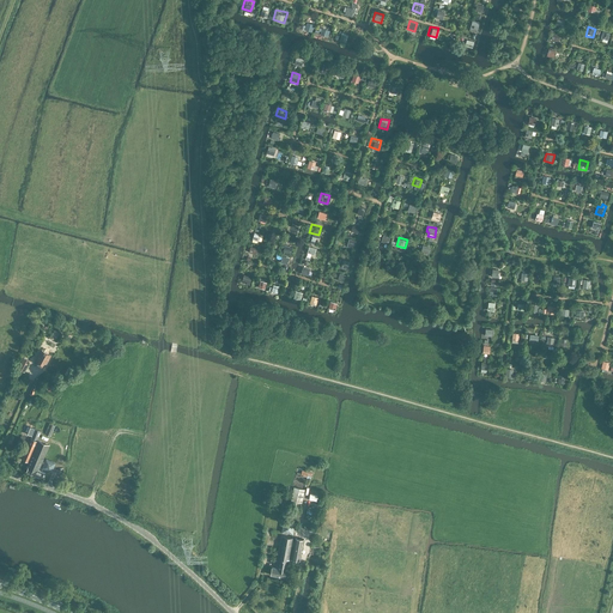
[(311,254),(315,254),(316,248),(309,246),(307,260),(310,260),(311,254)]
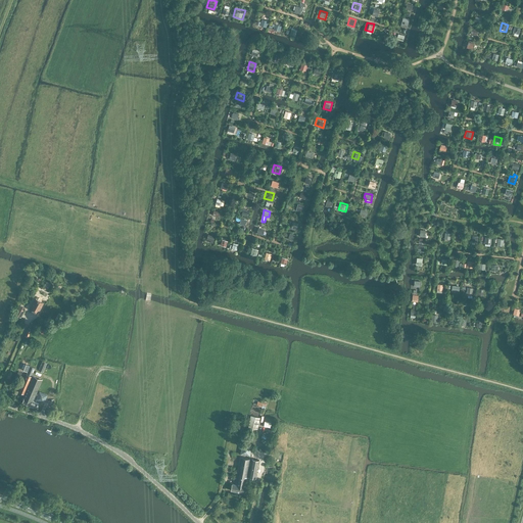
[(296,219),(289,218),(287,226),(294,227),(296,219)]
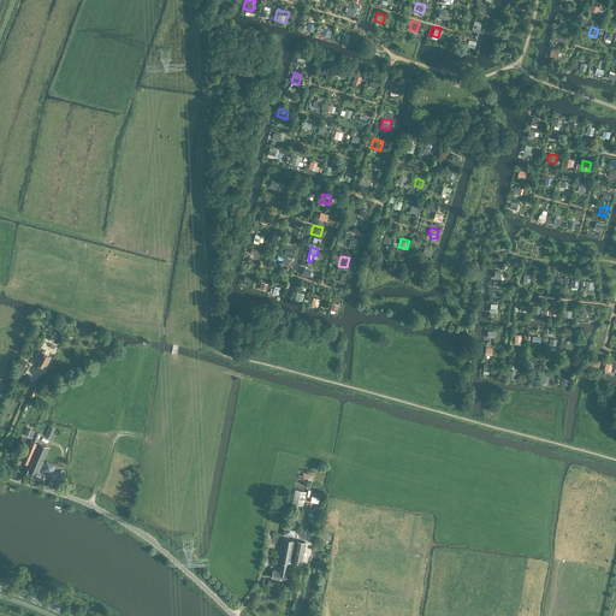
[(302,264),(300,272),(309,274),(311,266),(302,264)]
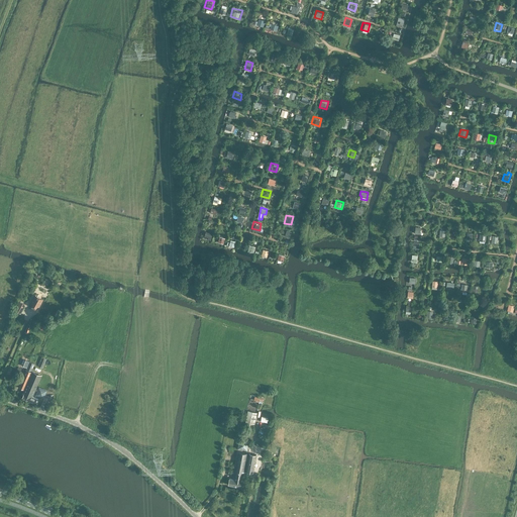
[(239,239),(230,235),(227,243),(236,246),(239,239)]
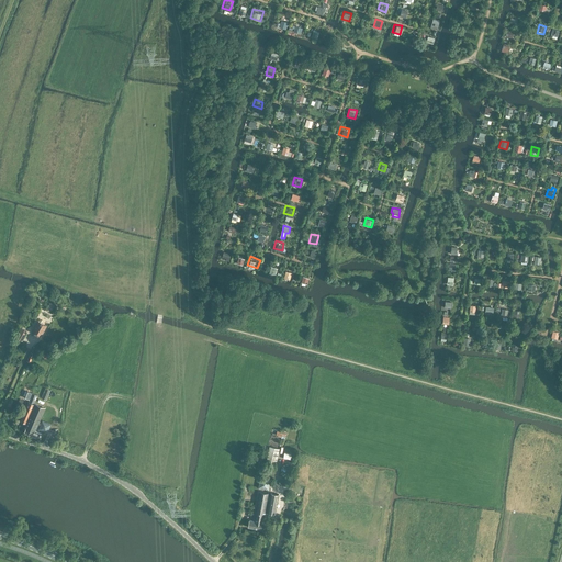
[(277,274),(278,268),(271,266),(269,273),(277,274)]
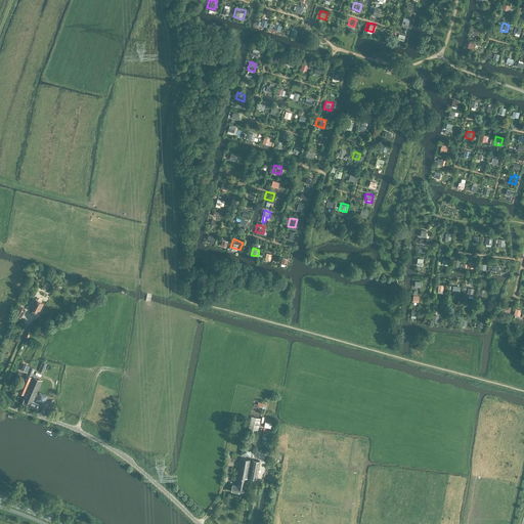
[(275,254),(266,252),(265,259),(274,261),(275,254)]
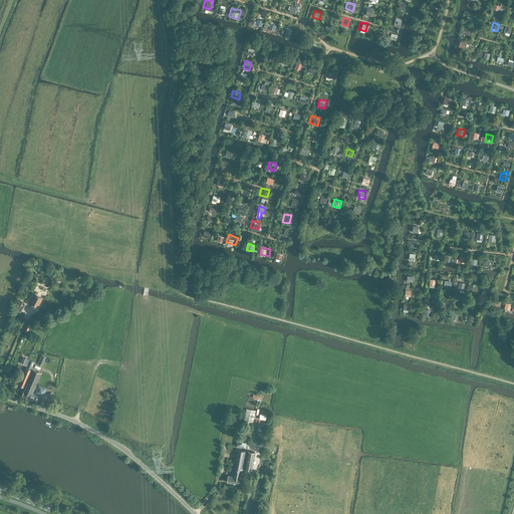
[(283,252),(275,249),(273,257),(281,259),(283,252)]
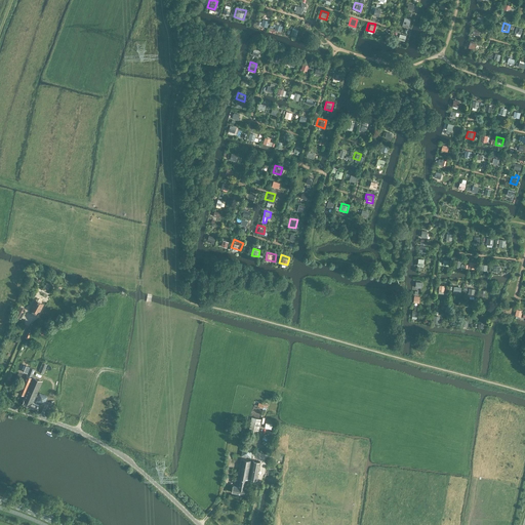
[(41,308),(43,304),(36,300),(31,311),(38,314),(39,311),(40,311),(42,308),(41,308)]
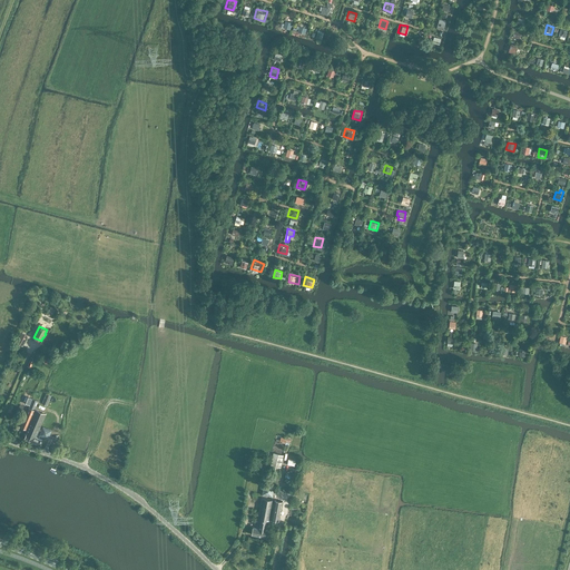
[(21,346),(27,335),(21,333),(16,343),(21,346)]
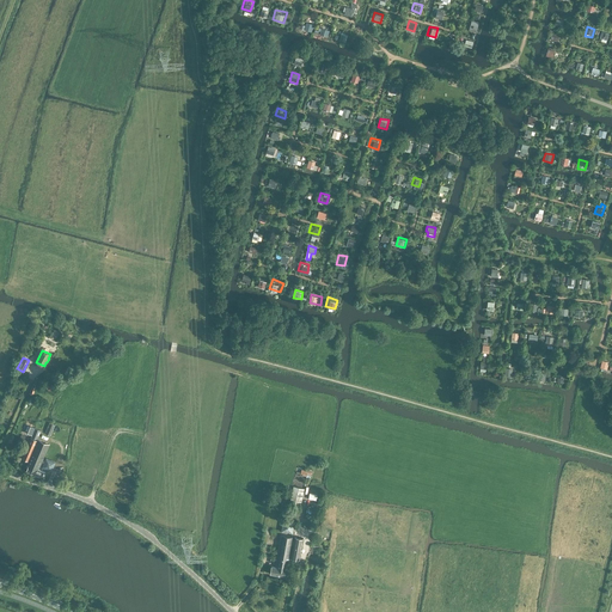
[(50,436),(55,424),(50,423),(46,434),(50,436)]
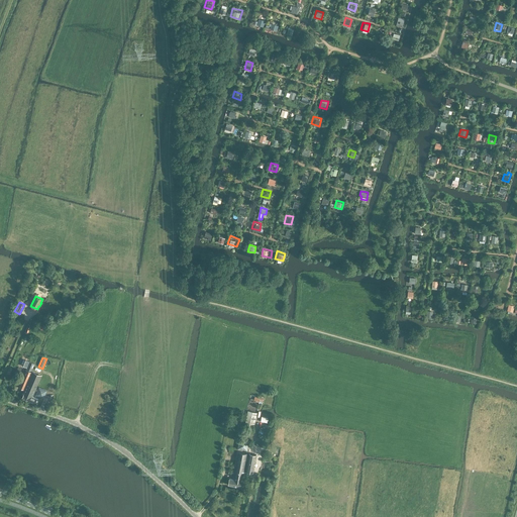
[(24,389),(31,373),(31,372),(34,364),(29,362),(19,387),(24,389)]
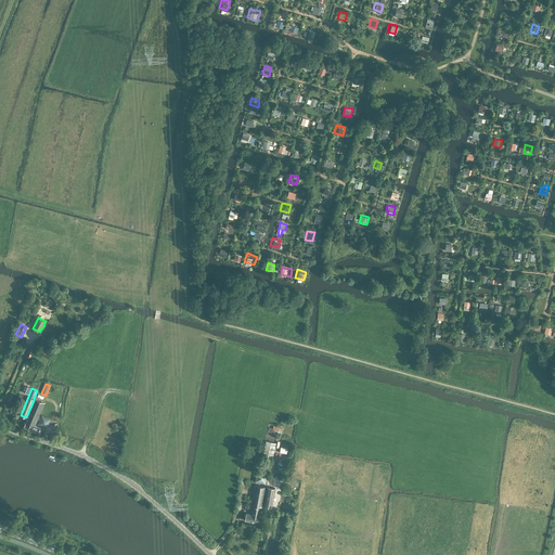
[(35,426),(44,403),(35,399),(34,400),(26,417),(25,422),(26,423),(24,427),(39,434),(41,428),(35,426)]
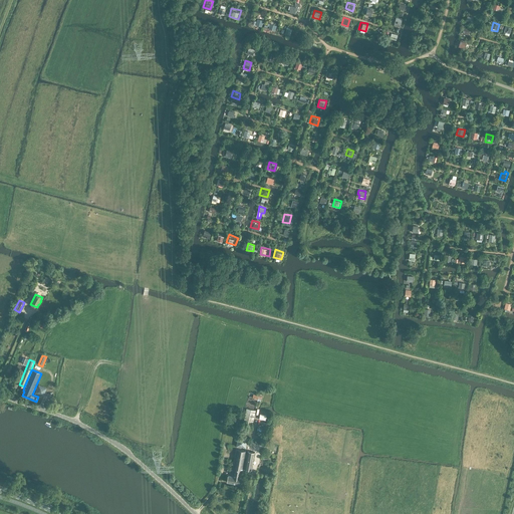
[(36,393),(44,396),(47,388),(39,383),(36,393)]
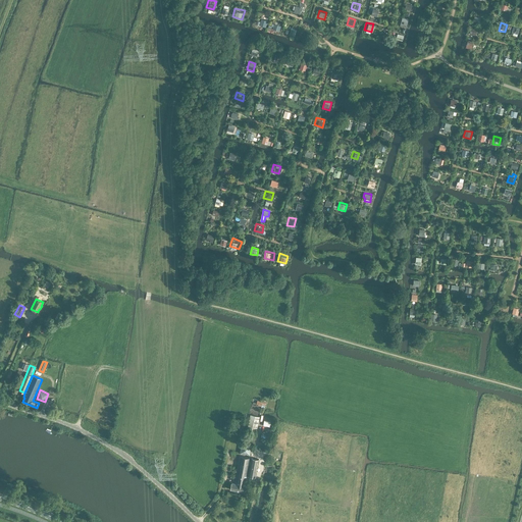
[(256,432),(259,417),(251,415),(247,430),(256,432)]
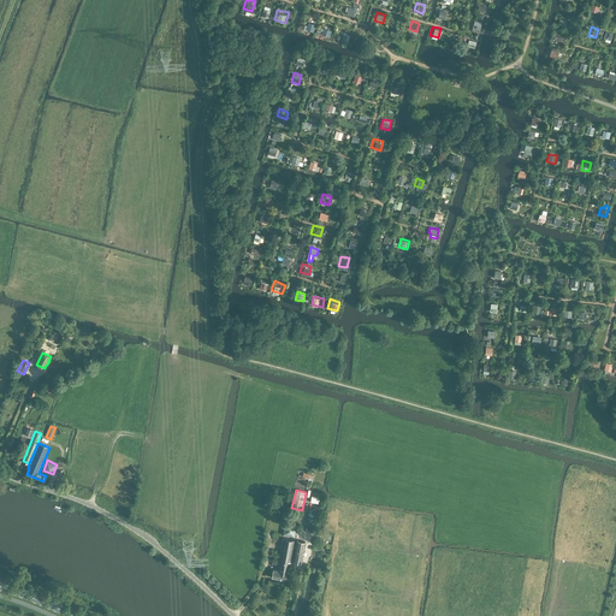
[(296,535),(296,525),(285,523),(284,535),(296,535)]
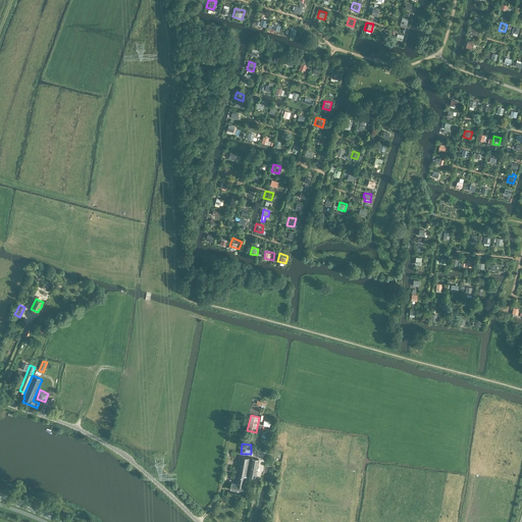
[(250,465),(251,462),(250,461),(250,458),(240,456),(235,483),(245,485),(249,465),(250,465)]
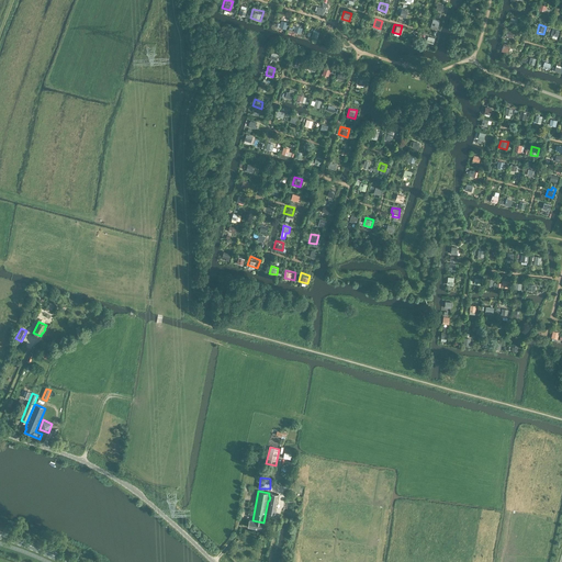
[(270,493),(270,497),(269,501),(267,513),(276,514),(279,495),(270,493)]
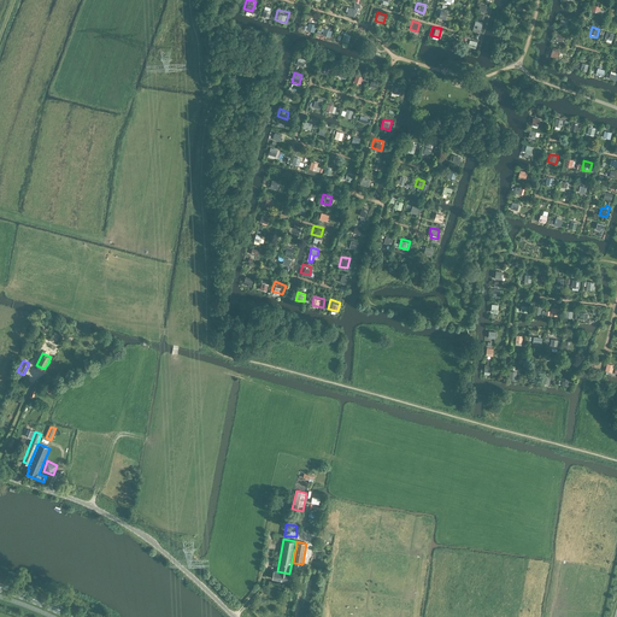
[(289,574),(277,571),(274,571),(272,579),(289,581),(291,574),(289,574)]
